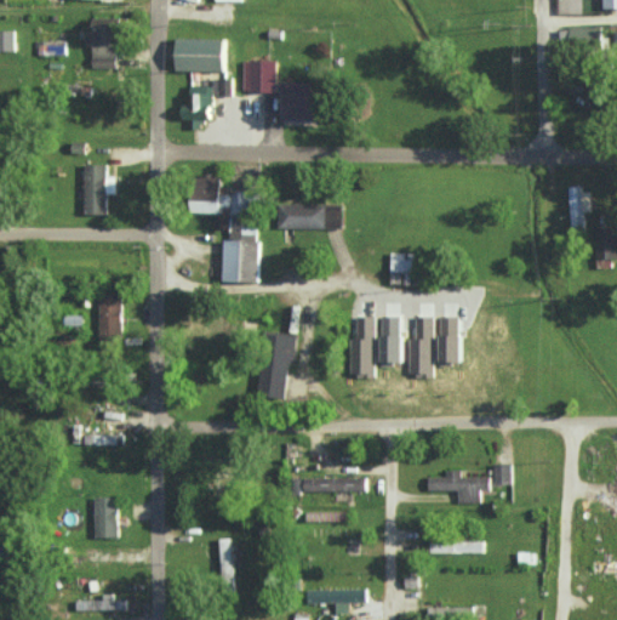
[(616,0),(616,10),(603,10),(603,0),(616,0)]
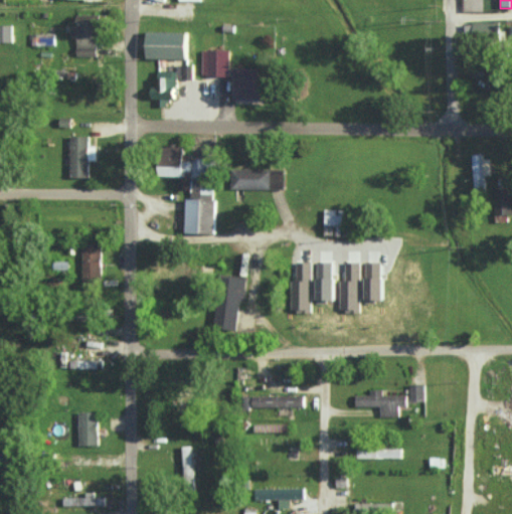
[(68,26),(68,38),(74,38),(74,56),(95,56),(96,14),(75,14),(75,26),(68,26)]
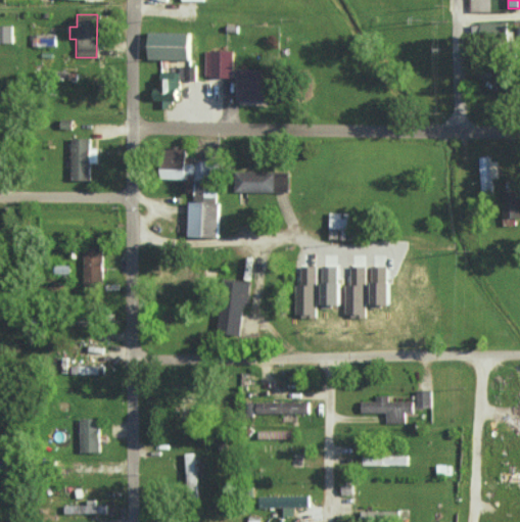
[(470,38),(503,37),(502,22),(469,25),(470,38)]
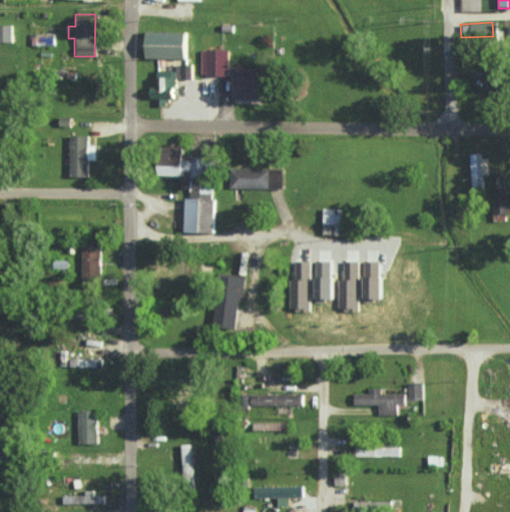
[(10,25),(0,25),(0,42),(10,42),(10,25)]
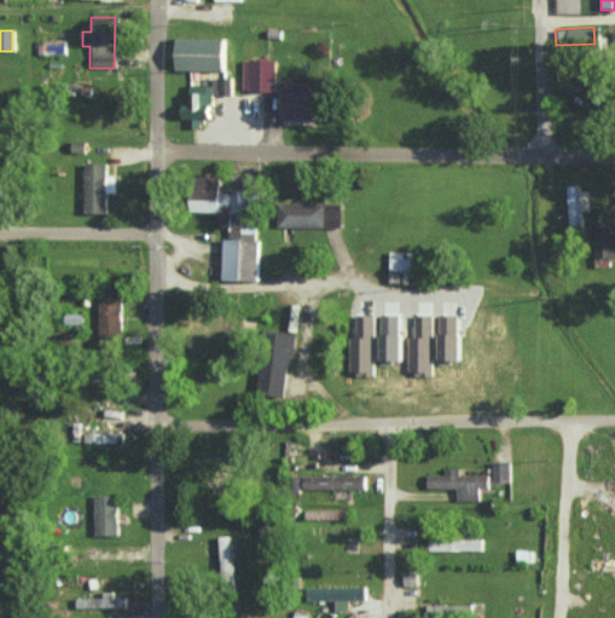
[(221,70),(222,39),(174,38),(174,69),(221,70)]
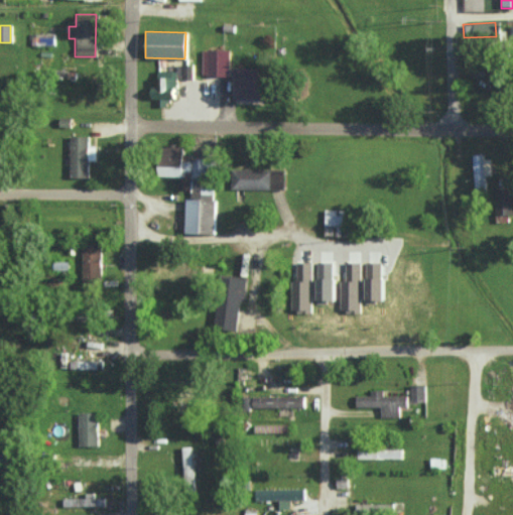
[(228,50),(201,49),(200,76),(227,77),(228,50)]
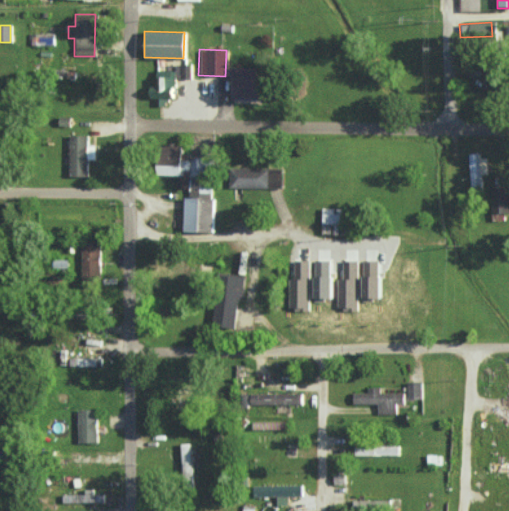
[(189,79),(189,65),(173,64),(173,70),(155,70),(154,86),(149,86),(148,97),(157,98),(157,102),(172,102),(173,78),(189,79)]
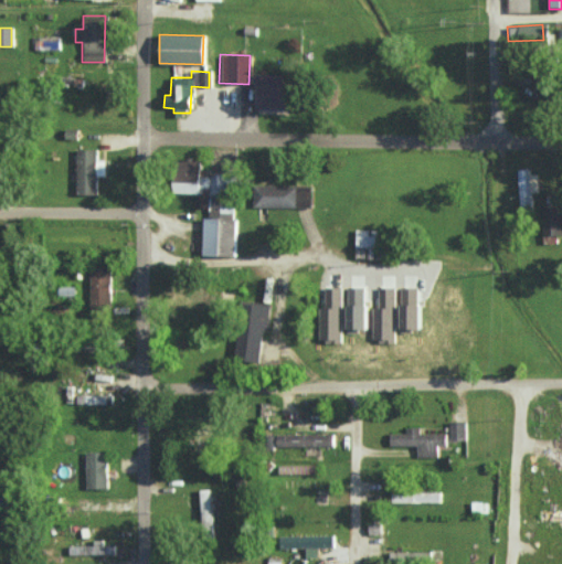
[(252,108),(300,109),(300,85),(252,84),(252,108)]
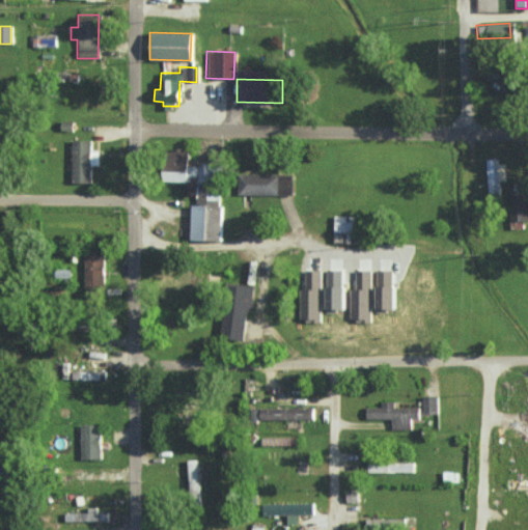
[(70,183),(87,183),(87,165),(96,165),(96,151),(88,151),(88,140),(70,141),(70,183)]
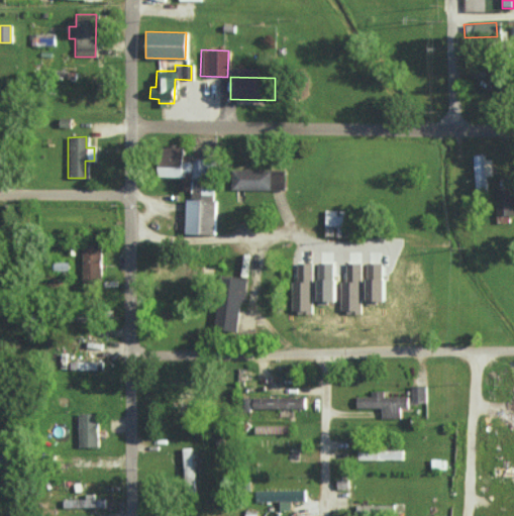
[(158,177),(178,178),(178,190),(189,190),(188,197),(211,198),(211,183),(208,183),(209,160),(189,159),(189,155),(181,155),(182,148),(159,146),(158,177)]
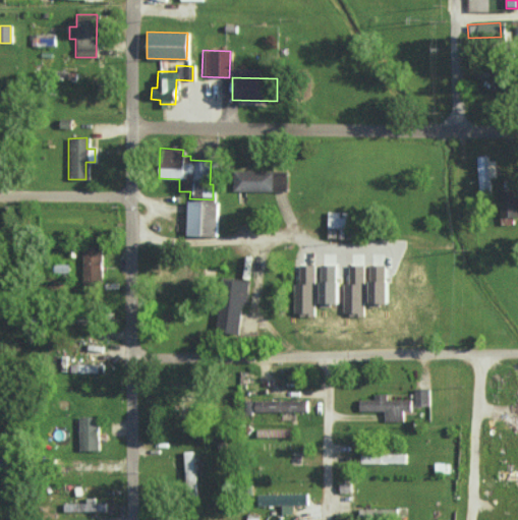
[(496,177),(495,161),(485,161),(485,156),(476,156),(477,193),(487,193),(486,177),(496,177)]
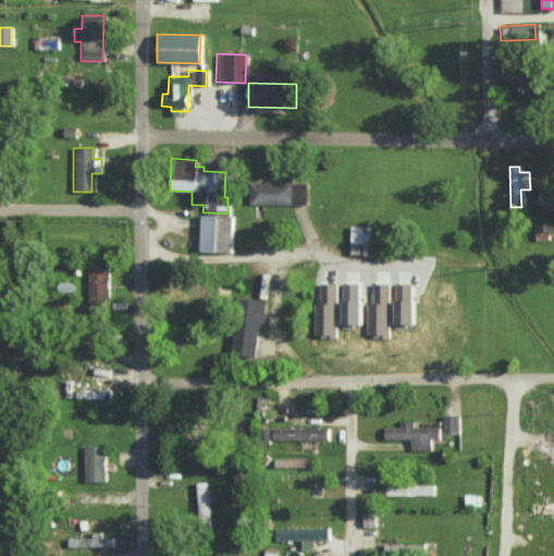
[(247,204),(305,206),(305,183),(247,182),(247,204)]
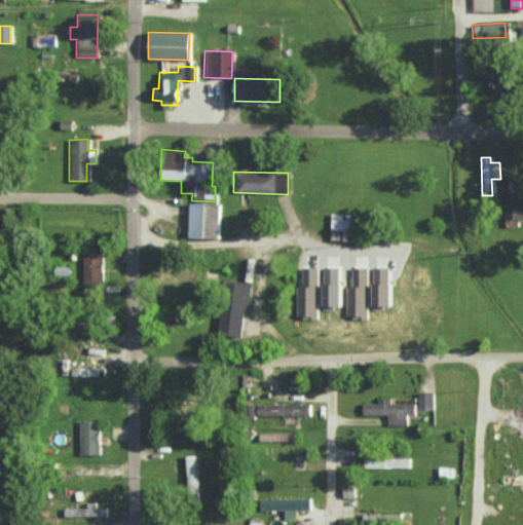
[(521,193),(502,194),(502,219),(522,219),(521,193)]
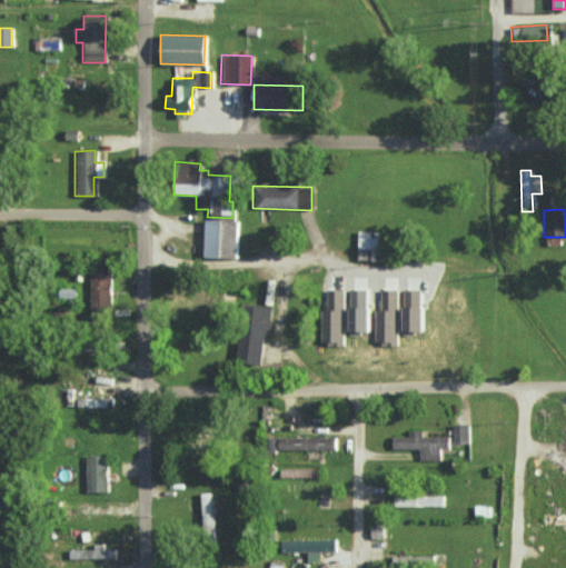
[(219,258),(220,220),(204,219),(202,257),(219,258)]
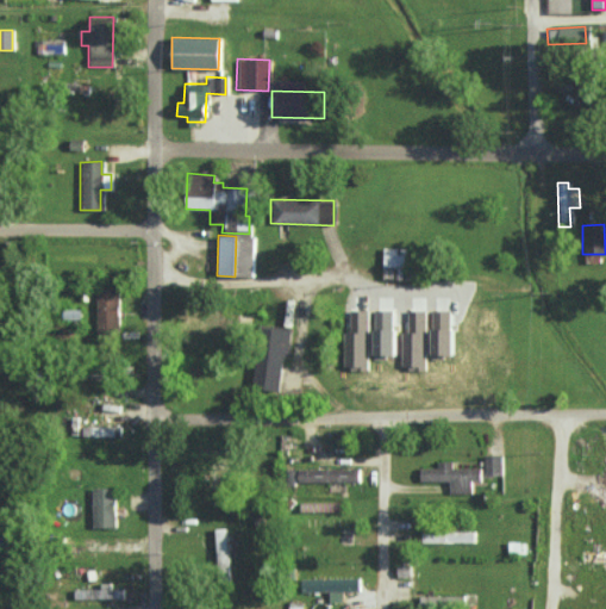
[(381,268),(404,268),(405,248),(381,248),(381,268)]
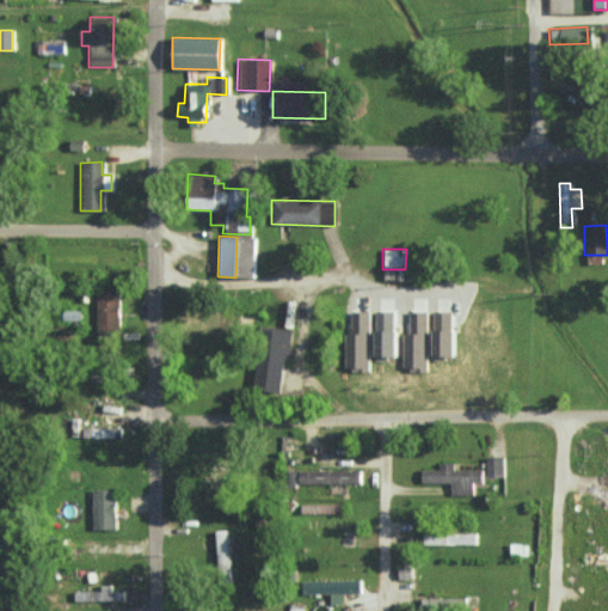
[(118,291),(96,289),(94,333),(117,333),(118,291)]
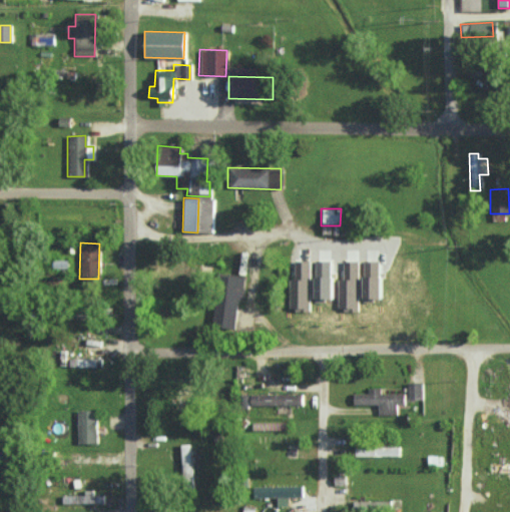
[(148,261),(147,278),(193,279),(193,262),(148,261)]
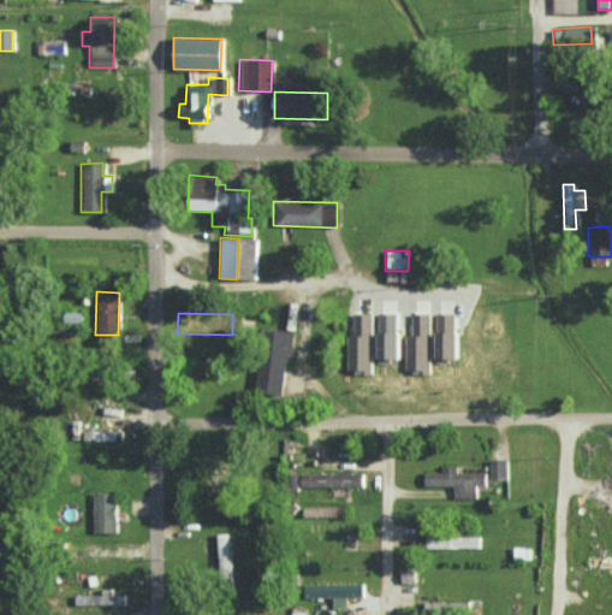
[(345,336),(345,372),(370,372),(369,314),(351,314),(351,336),(345,336)]
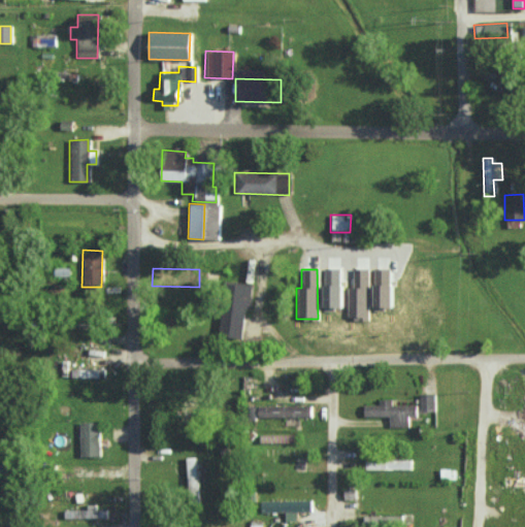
[(323,309),(339,309),(339,269),(322,269),(323,309)]
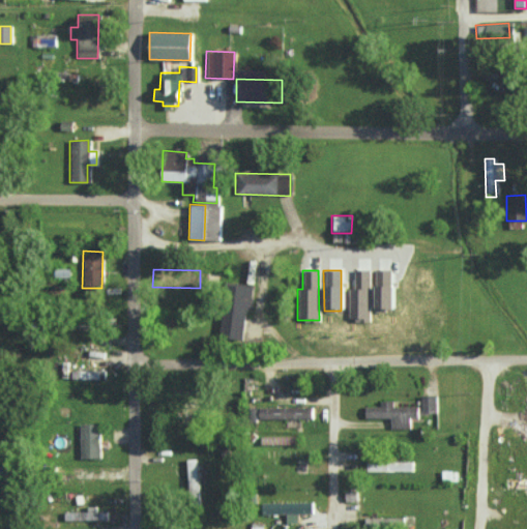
[(347,289),(347,321),(369,321),(369,270),(353,270),(352,289),(347,289)]
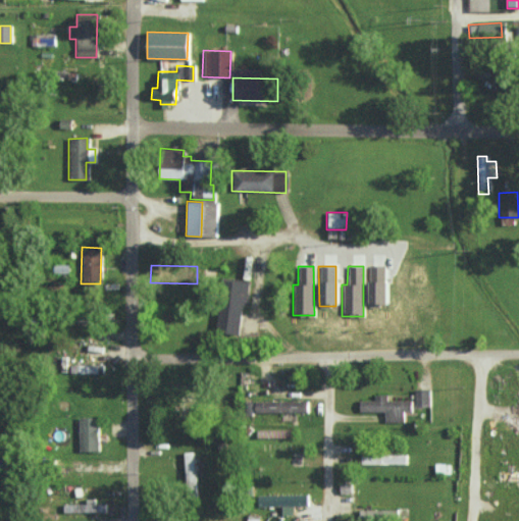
[(385,266),(368,266),(369,305),(385,305),(385,266)]
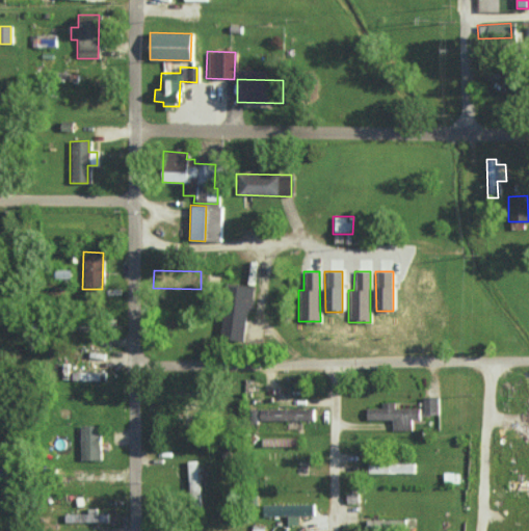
[(243,341),(249,287),(226,285),(219,338),(243,341)]
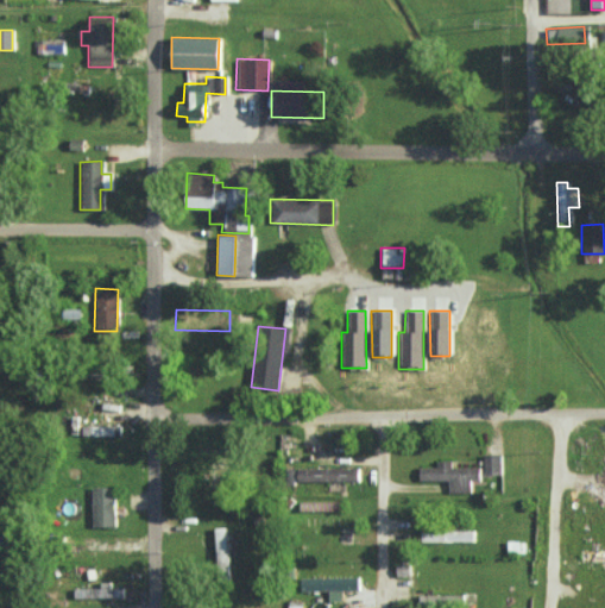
[(117,436),(117,426),(98,427),(98,436),(117,436)]
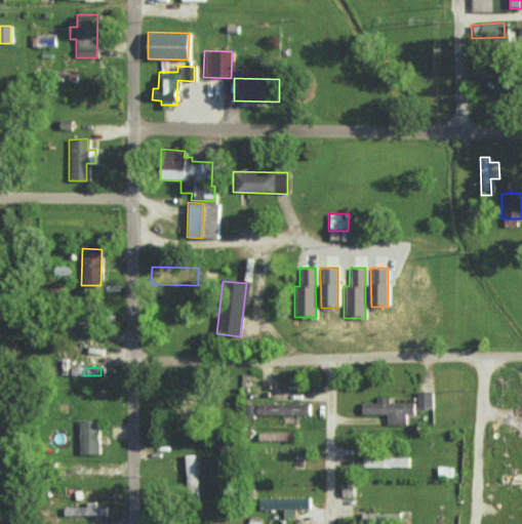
[(431,408),(431,392),(415,392),(416,409),(431,408)]
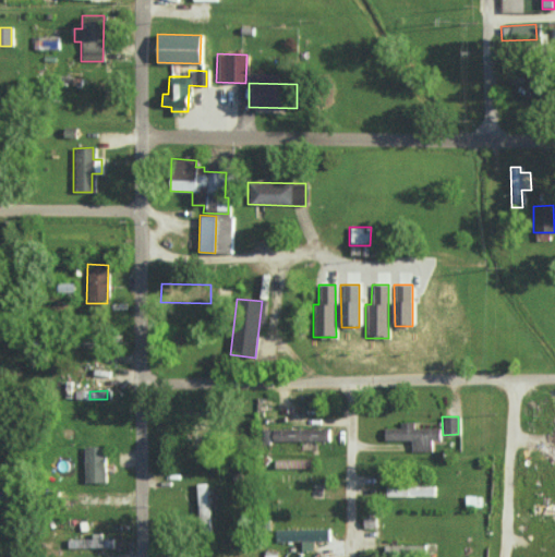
[(384,440),(410,440),(410,452),(431,452),(430,440),(439,440),(439,427),(412,427),(412,422),(399,423),(399,427),(383,428),(384,440)]
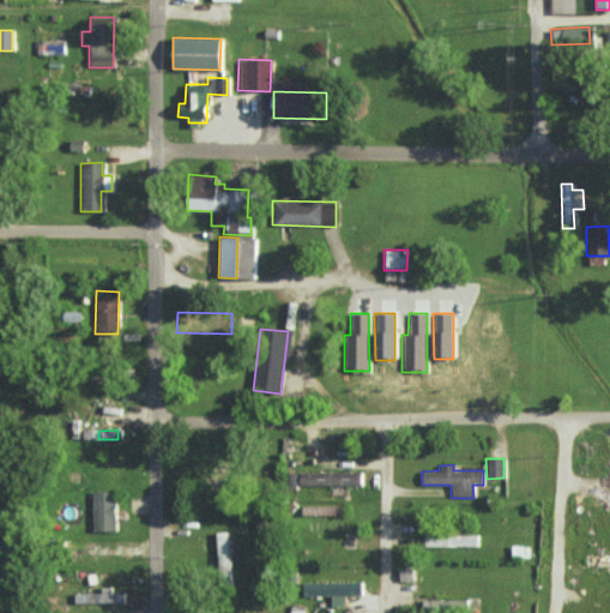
[(299,472),(297,485),(358,486),(358,473),(299,472)]
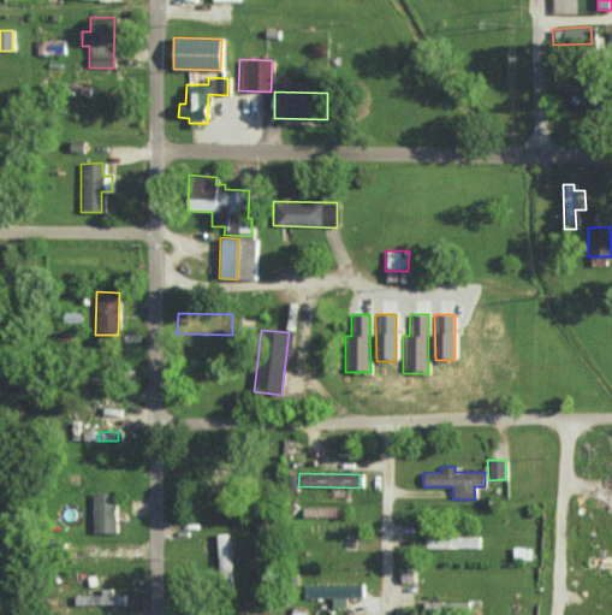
[(91,533),(114,533),(113,494),(90,494),(91,533)]
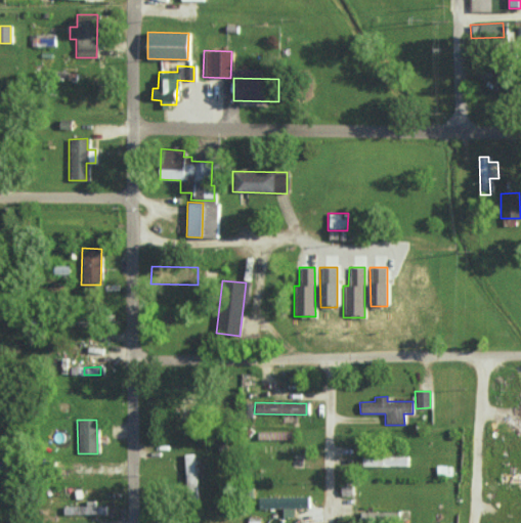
[(183,454),(184,493),(194,493),(193,454),(183,454)]
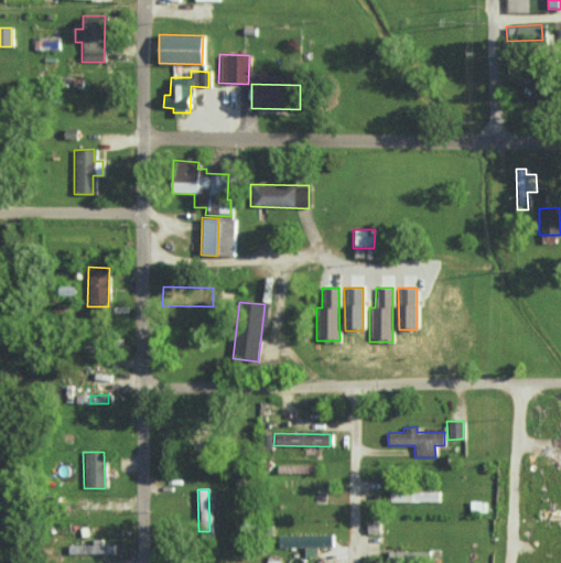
[(388,502),(438,502),(438,491),(388,491),(388,502)]
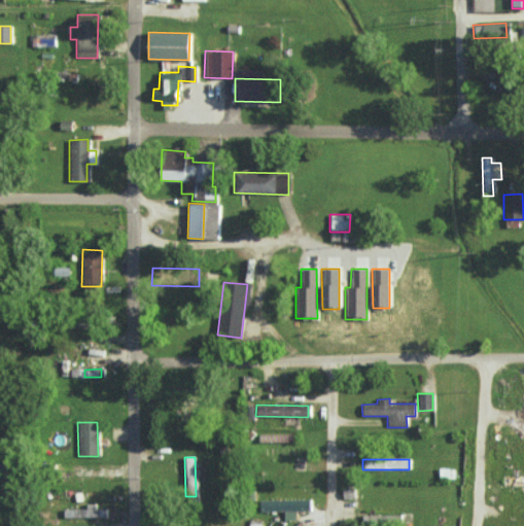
[(523,476),(500,477),(501,487),(523,486),(523,476)]
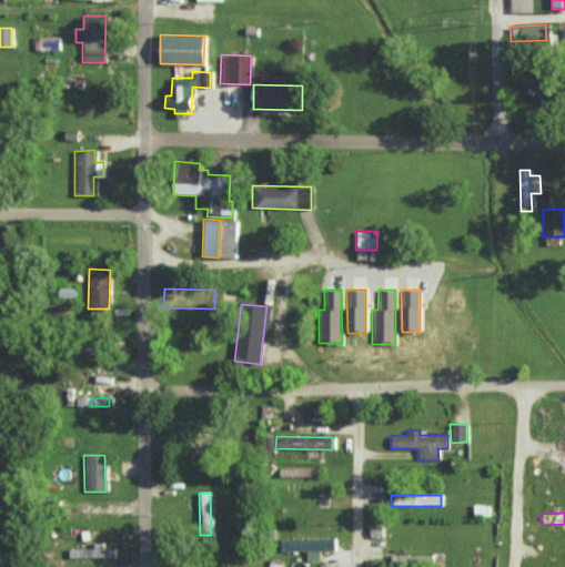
[(280,552),(334,550),(333,538),(280,539),(280,552)]
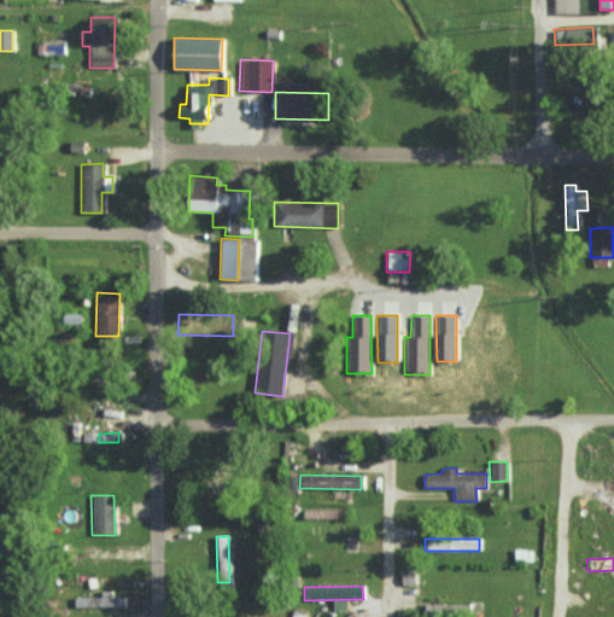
[(74,609),(111,607),(111,592),(100,592),(100,598),(74,598),(74,609)]
